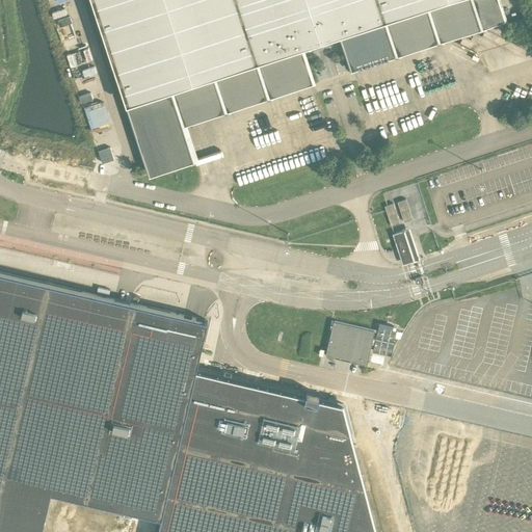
[(90,0),(150,180),(196,164),(184,127),(313,84),(302,51),(341,38),(350,75),(507,23),(499,0),(90,0)]
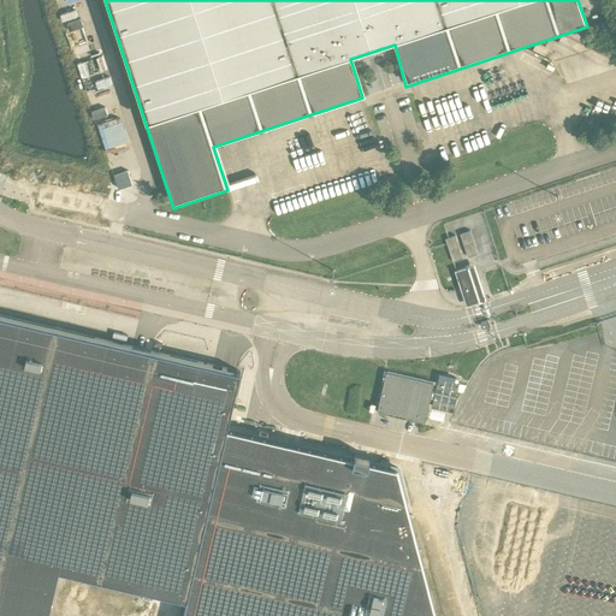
[(471,230),(460,234),(467,256),(478,254),(471,230)]
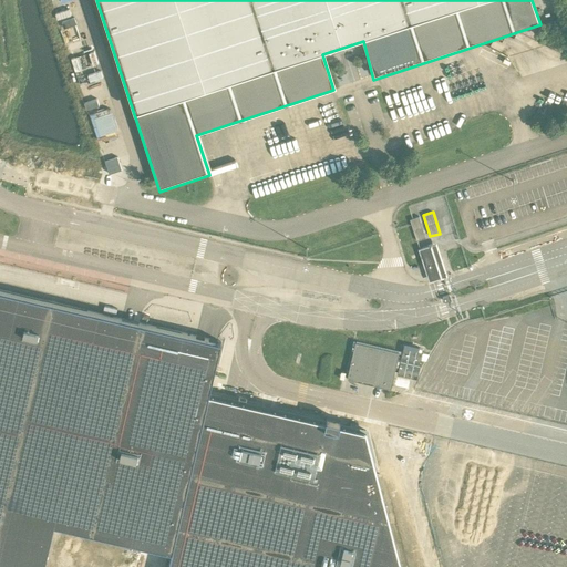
[(416,240),(426,237),(419,216),(410,219),(416,240)]
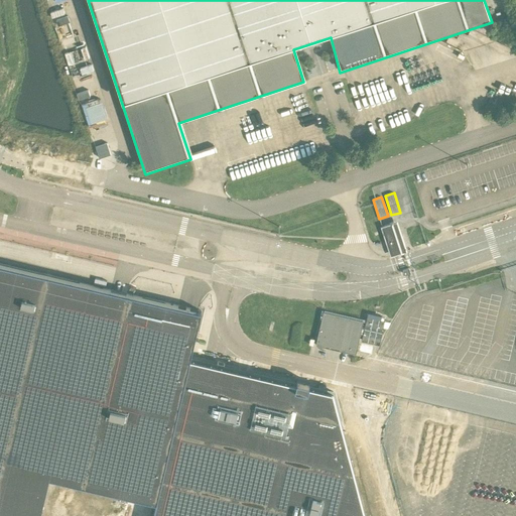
[(390,255),(406,250),(397,222),(381,226),(390,255)]
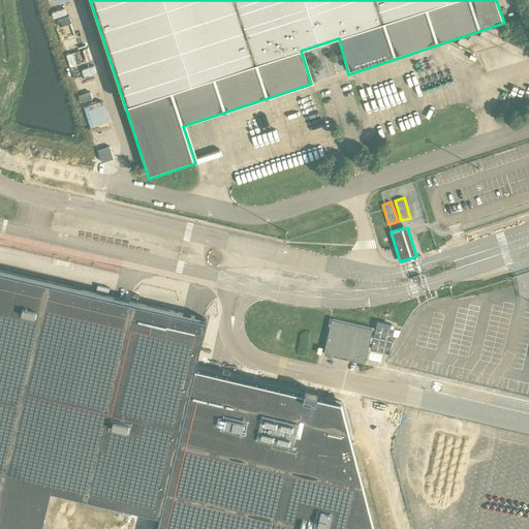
[(0,528),(45,528),(51,494),(162,519),(194,374),(206,322),(0,274),(0,528)]
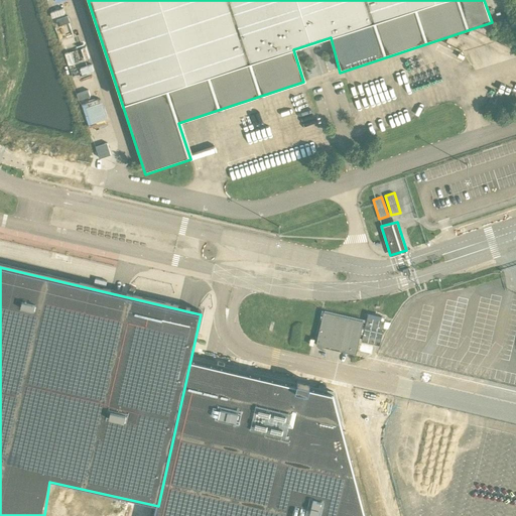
[(386,314),(388,304),(378,302),(376,312),(386,314)]
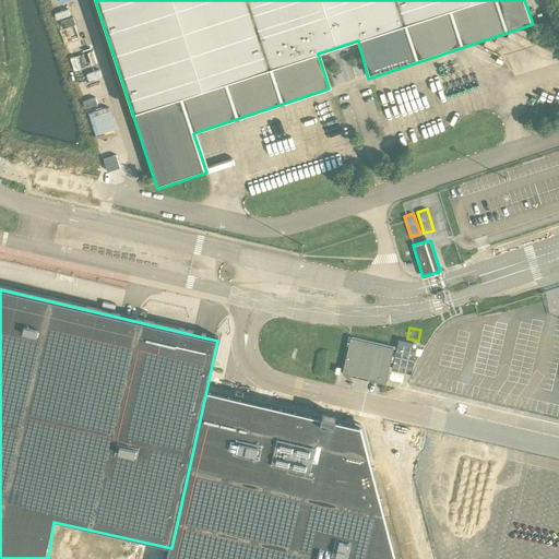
[(351,337),(342,373),(385,383),(393,347),(351,337)]
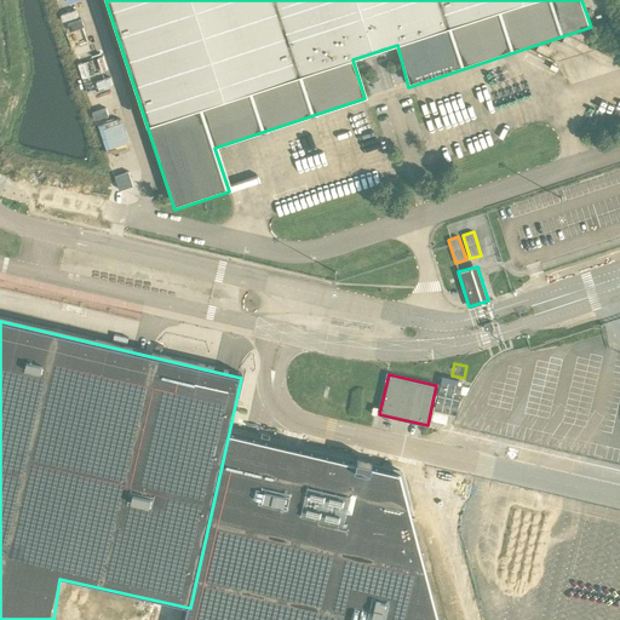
[(436,619),(399,477),(228,438),(190,608),(187,619),(436,619)]
